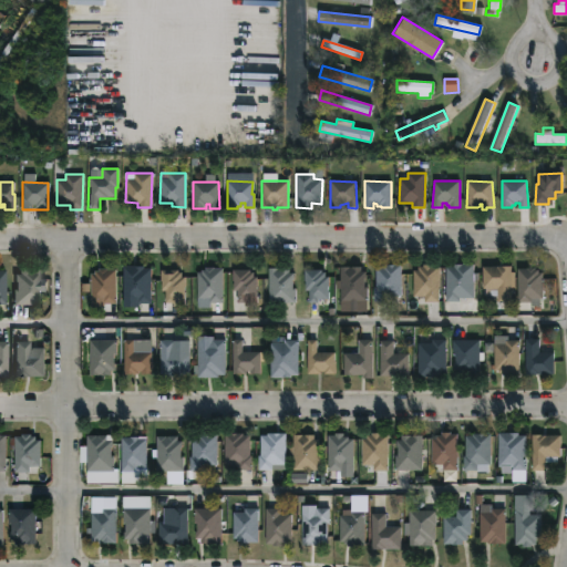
[(431,264),(431,266),(439,266),(439,302),(425,302),(425,297),(413,297),(413,270),(418,270),(418,266),(422,266),(422,264),(431,264)]
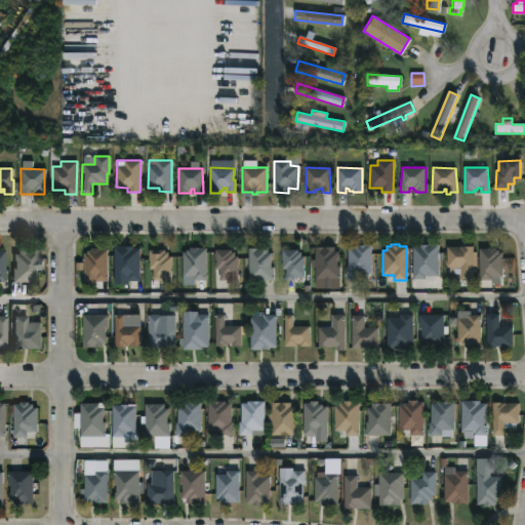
[(416,279),(413,279),(412,246),(438,244),(439,276),(426,276),(426,279),(416,279)]
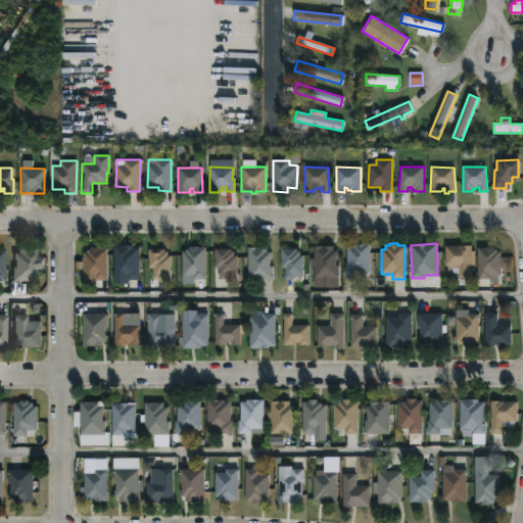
[(346,278),(344,278),(344,265),(346,265),(346,246),(352,246),(352,244),(370,244),(370,273),(358,273),(358,278),(346,278)]
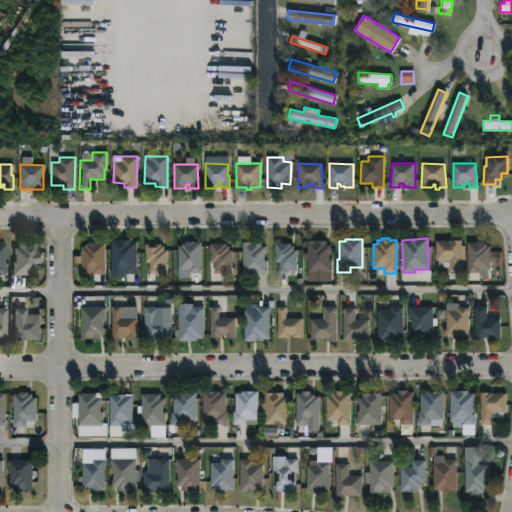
[(129,240),(129,243),(136,243),(136,274),(123,274),(123,271),(110,271),(111,240),(129,240)]
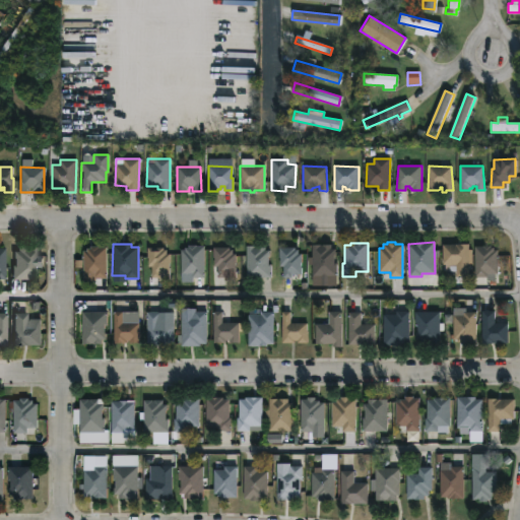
[(330,244),(330,249),(335,249),(335,255),(333,255),(333,265),(336,265),(337,276),(313,276),(312,244),(330,244)]
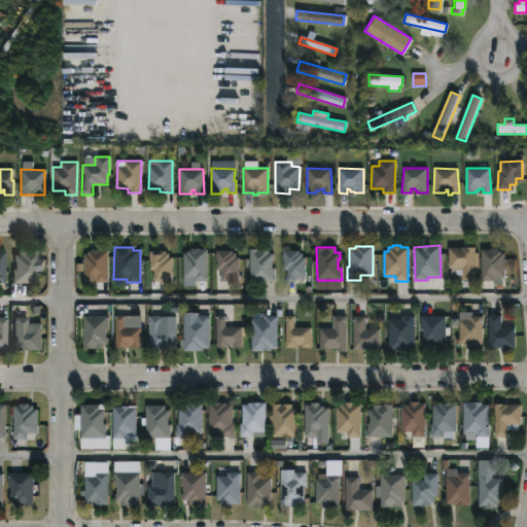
[(475,247),(475,258),(478,258),(478,264),(476,264),(476,280),(462,280),(462,275),(451,275),(451,269),(449,269),(449,247),(475,247)]
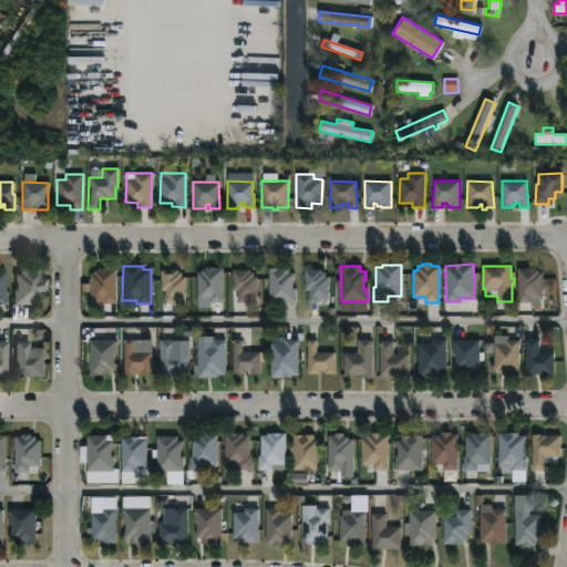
[(214,267),(222,268),(223,302),(209,303),(209,300),(198,300),(197,272),(200,272),(200,270),(204,269),(204,268),(214,267)]
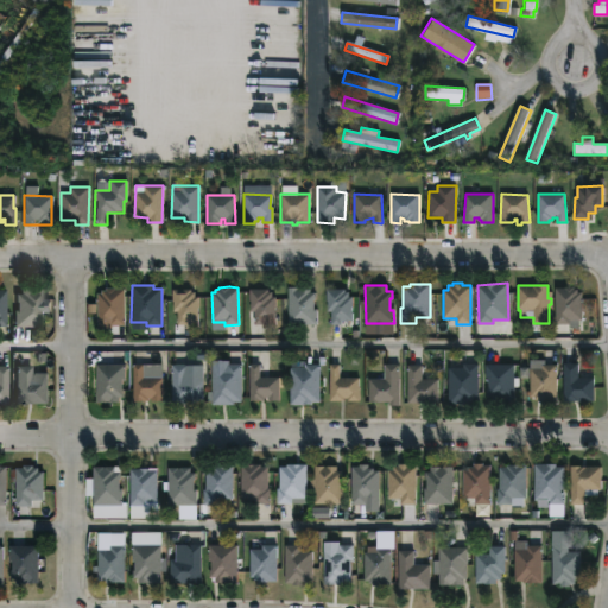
[(574,286),(572,289),(577,289),(577,292),(582,292),(582,321),(571,321),(571,324),(555,324),(555,287),(574,286)]
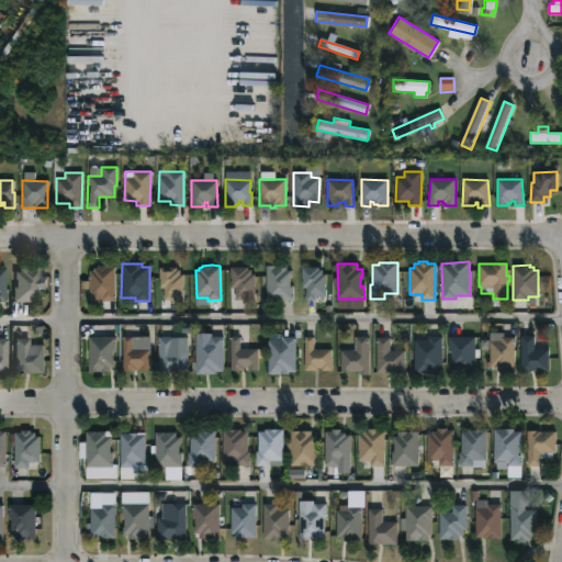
[(27,266),(27,268),(30,266),(38,266),(38,302),(11,301),(12,285),(14,285),(13,271),(18,271),(18,266),(27,266)]
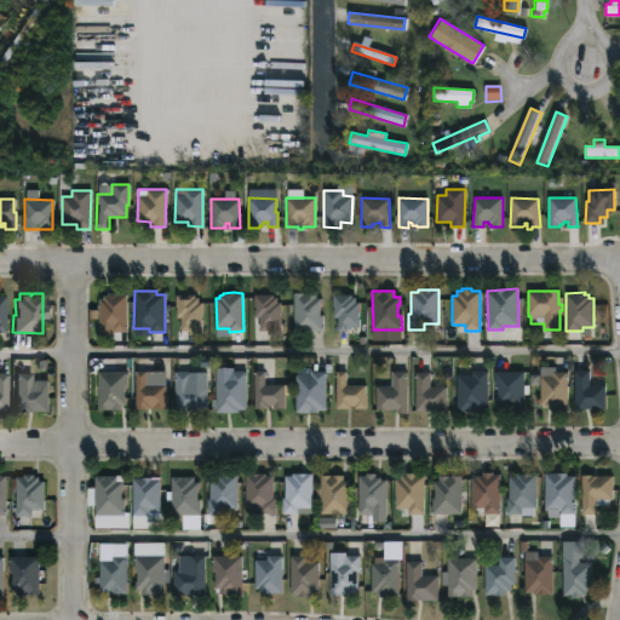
[(116,293),(126,294),(126,332),(110,332),(110,328),(99,328),(99,299),(103,299),(103,296),(107,296),(107,293),(116,293)]
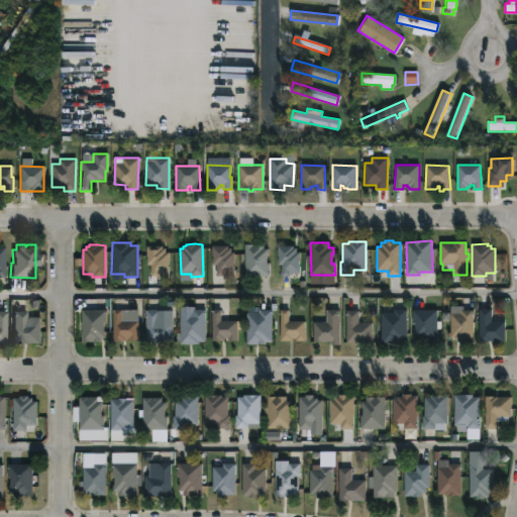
[(264,244),(264,249),(268,249),(266,264),(269,264),(269,276),(245,277),(244,244),(264,244)]
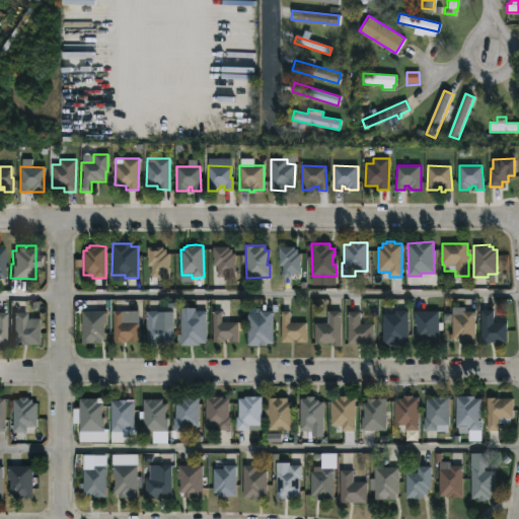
[(169,253),(169,274),(159,274),(159,278),(151,277),(151,267),(148,267),(148,257),(146,257),(146,246),(162,247),(162,249),(165,249),(165,252),(169,253)]
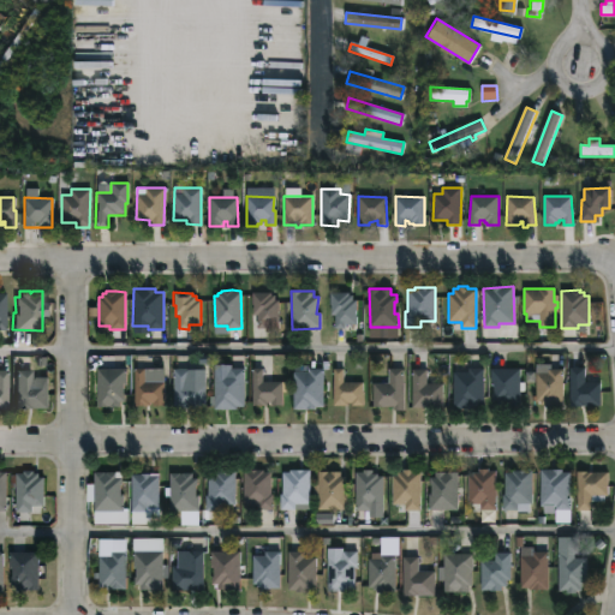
[(270,292),(270,294),(274,294),(274,299),(279,299),(278,324),(268,323),(268,328),(257,328),(257,315),(254,315),(254,305),(252,304),(252,292),(270,292)]
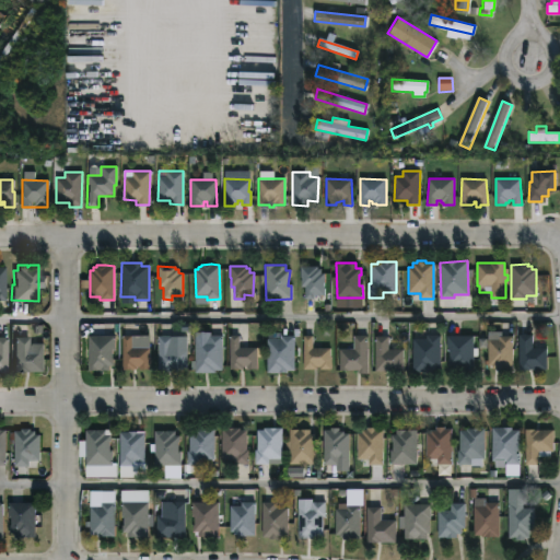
[(317,267),(317,268),(321,268),(321,272),(325,272),(324,295),(314,295),(314,299),(304,299),(305,287),(301,287),(300,266),(317,267)]
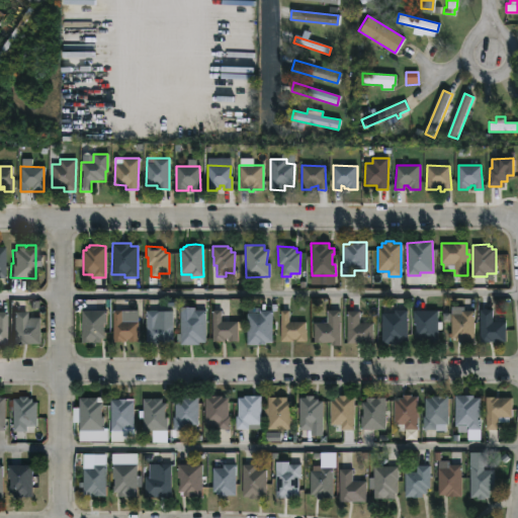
[(395,306),(395,310),(407,310),(407,341),(400,341),(400,345),(381,345),(381,306),(395,306)]
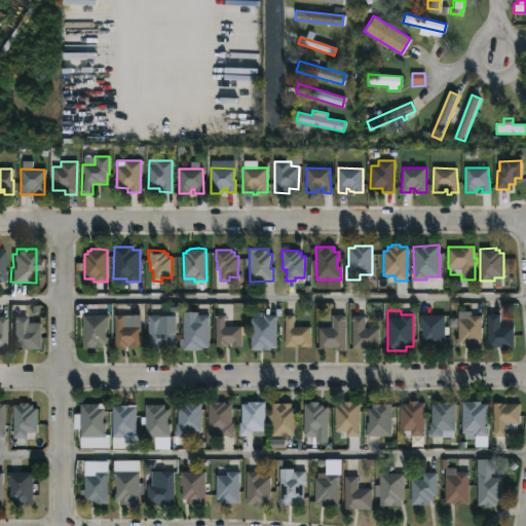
[(470,313),(470,316),(481,316),(481,347),(464,348),(464,346),(461,346),(461,344),(458,344),(458,313),(470,313)]
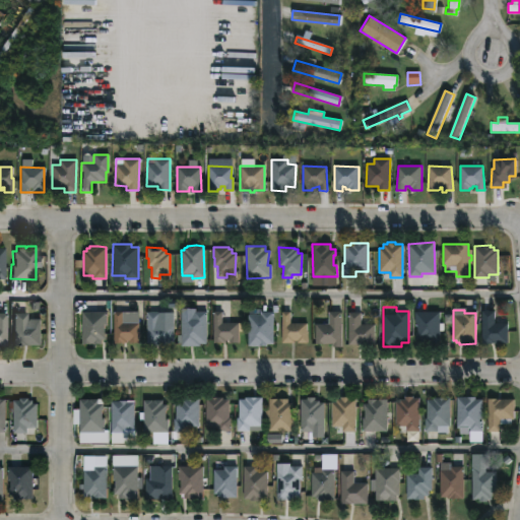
[(341,311),(341,346),(333,346),(333,343),(315,343),(315,324),(329,324),(329,311),(341,311)]
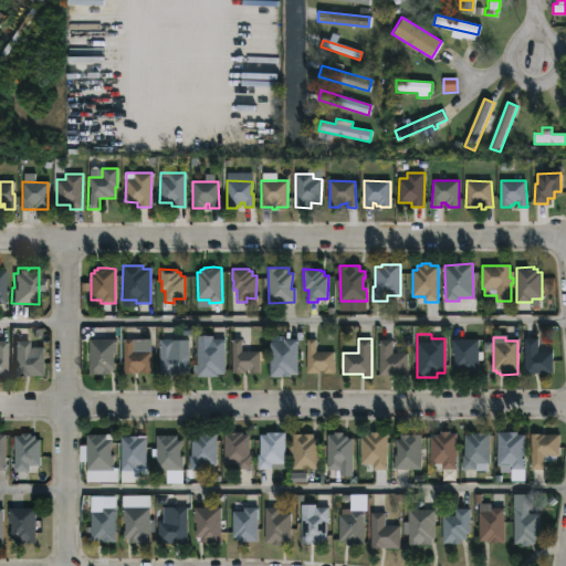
[(537,338),(537,352),(553,352),(553,374),(525,374),(525,338),(537,338)]
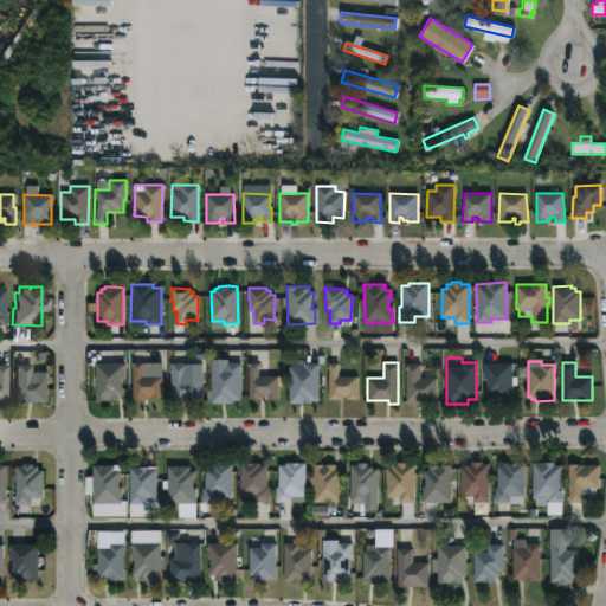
[(121,380),(122,397),(117,397),(117,403),(95,403),(95,363),(124,363),(124,380),(121,380)]
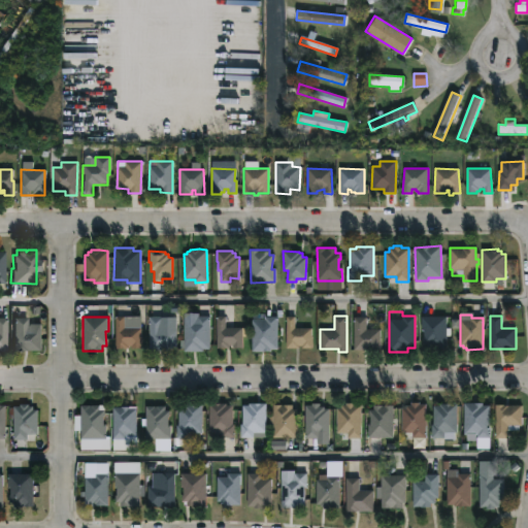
[(141,329),(140,349),(114,348),(114,317),(125,317),(125,328),(141,329)]
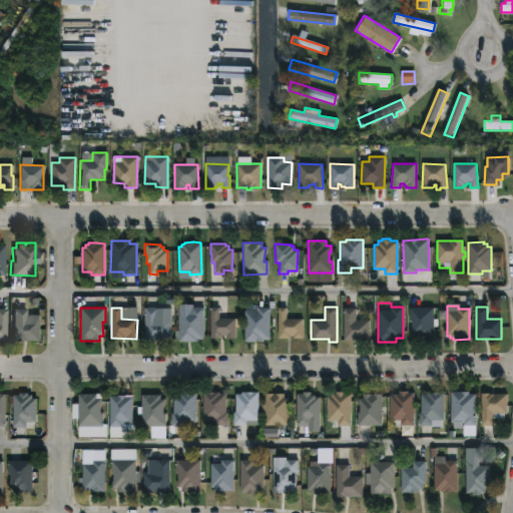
[(157,308),(157,321),(170,321),(170,340),(144,340),(144,308),(157,308)]
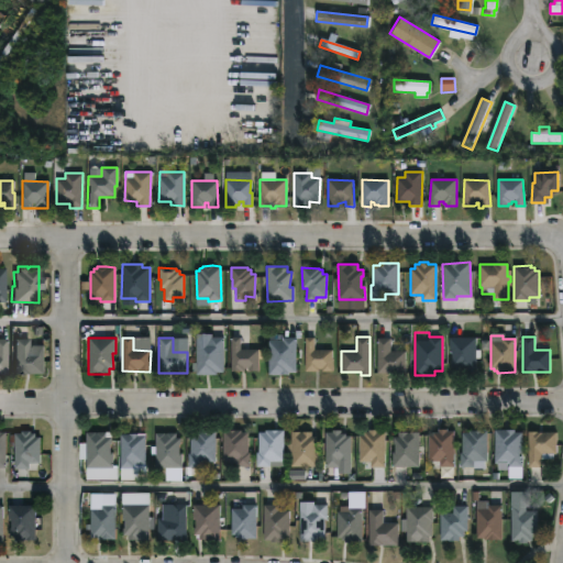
[(223,338),(223,372),(216,372),(214,375),(195,374),(196,341),(209,341),(209,338),(223,338)]
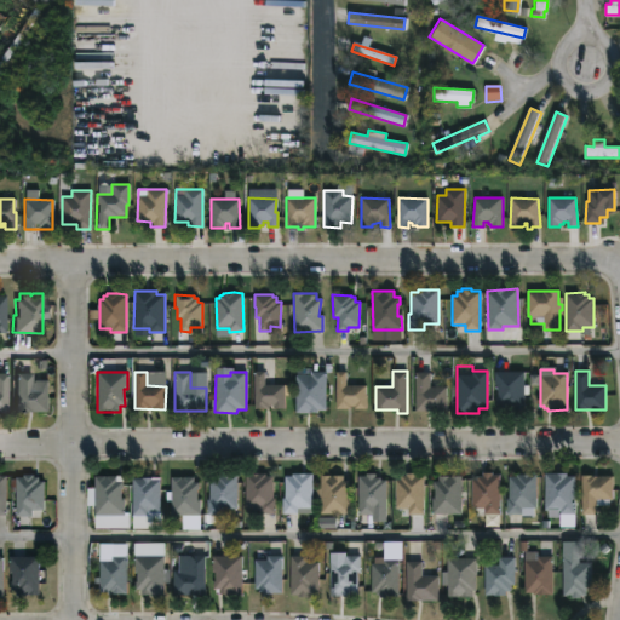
[(264,372),(264,385),(285,385),(285,408),(274,408),(274,406),(269,406),(269,408),(254,408),(254,372),(264,372)]
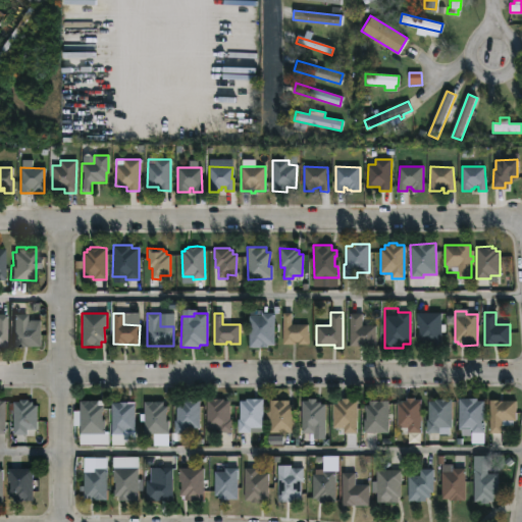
[(259,348),(249,348),(249,316),(262,316),(262,313),(274,313),(274,346),(259,348)]
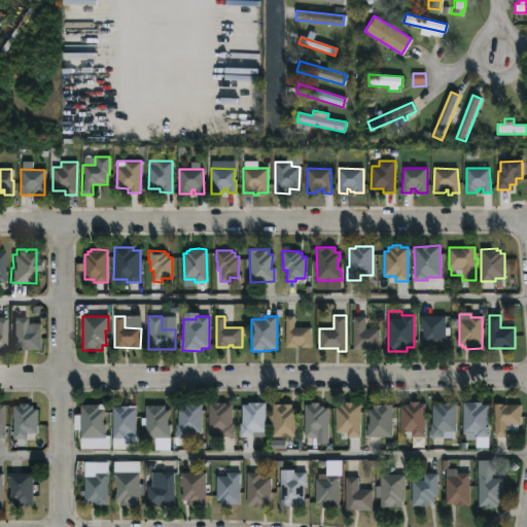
[(294,322),(294,327),(311,328),(311,348),(284,347),(285,316),(294,316),(294,322)]
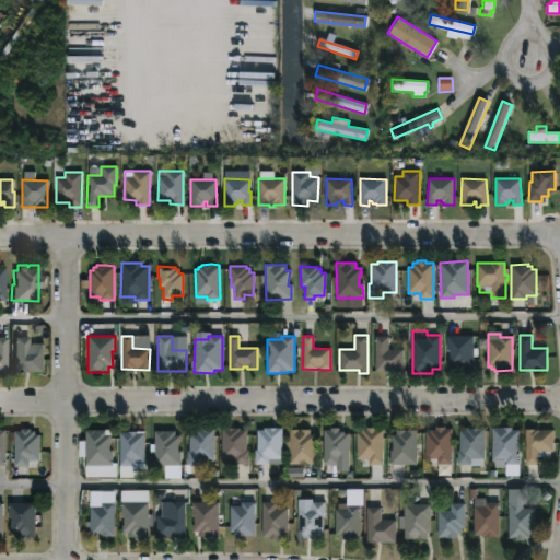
[(388,343),(388,349),(404,349),(404,371),(376,371),(376,368),(375,368),(375,336),(388,336),(388,343)]
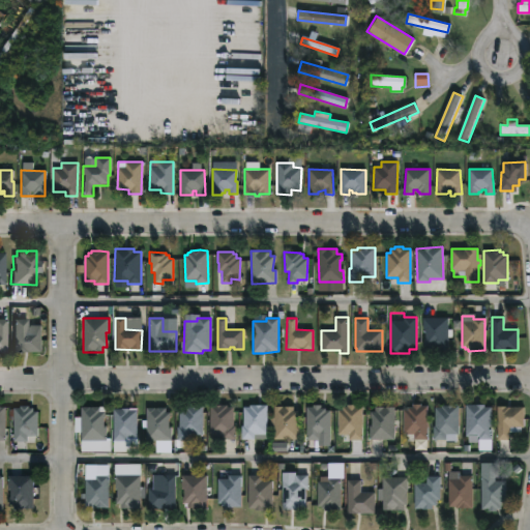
[(447,330),(447,350),(429,350),(429,345),(423,345),(424,332),(422,331),(422,318),(448,318),(447,330)]
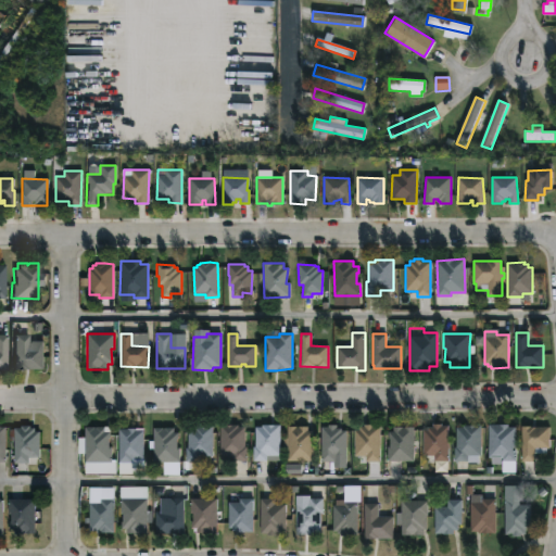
[(0,367),(8,367),(9,335),(0,335),(0,367)]
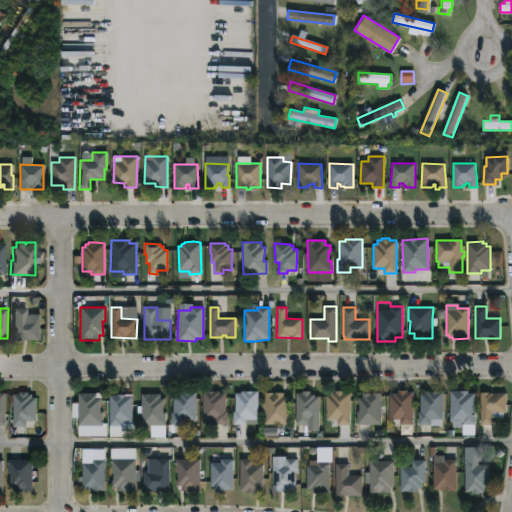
[(26,315),(26,320),(39,320),(39,340),(13,340),(13,308),(26,308),(26,315)]
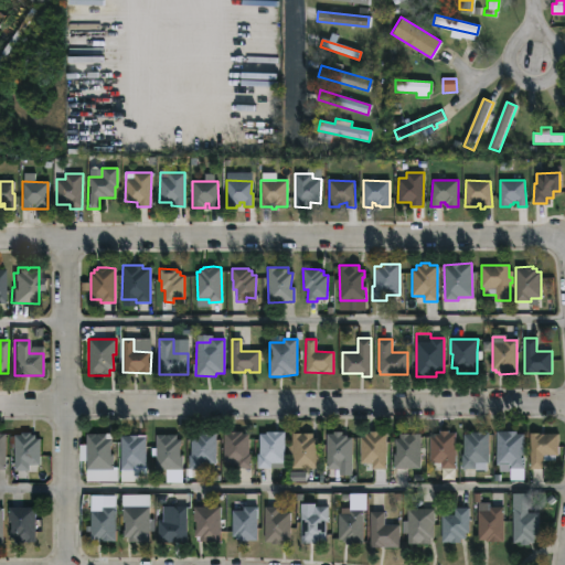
[(448,430),(448,433),(455,433),(455,468),(441,468),(441,462),(430,462),(432,437),(434,437),(434,434),(439,434),(439,430),(448,430)]
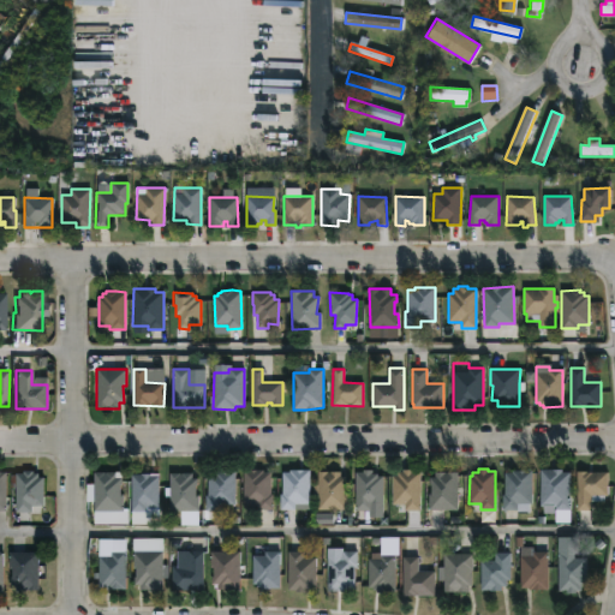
[(562,469),(562,472),(569,472),(569,511),(555,509),(555,507),(553,507),(553,514),(542,514),(542,507),(539,506),(539,469),(562,469)]
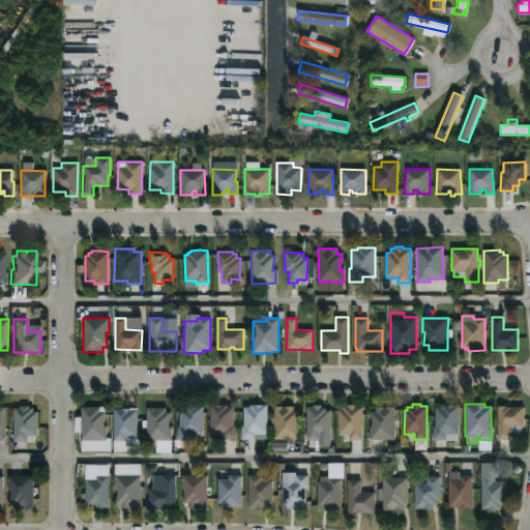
[(234,427),(234,440),(224,439),(224,442),(212,442),(212,435),(209,435),(210,405),(227,406),(227,409),(233,409),(232,427),(234,427)]
